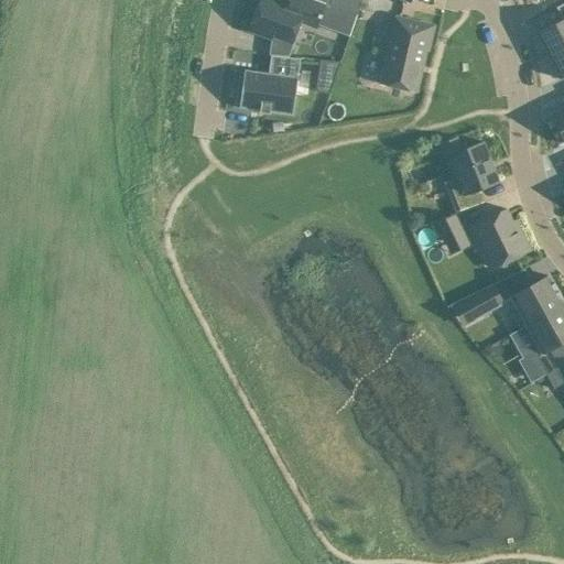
[(278,0),(259,0),(248,30),(272,39),(273,36),(293,44),(301,22),(316,28),(318,23),(326,2),(318,0),(283,0),(283,1),(278,0)]
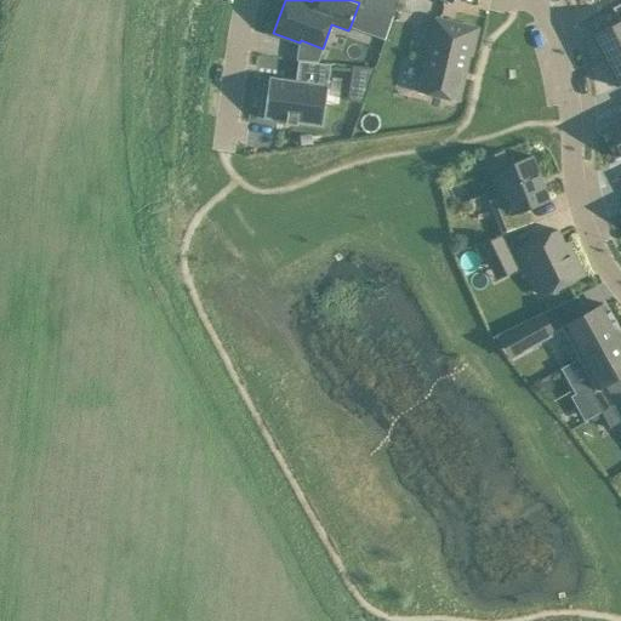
[(359,3),(351,26),(385,39),(393,16),(382,12),(364,5),(359,3)]
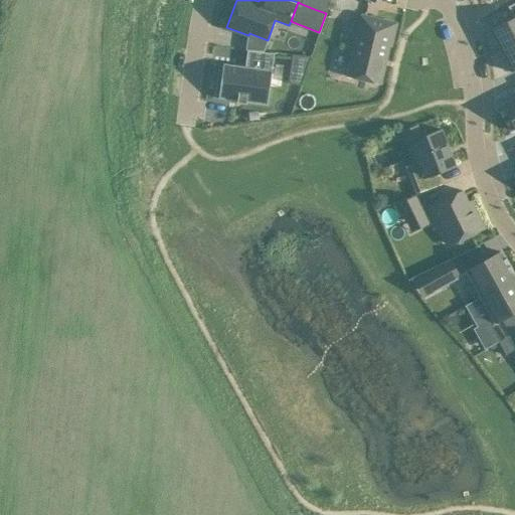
[(396,24),(361,15),(347,75),(380,83),(389,45),(391,46),(396,24)]
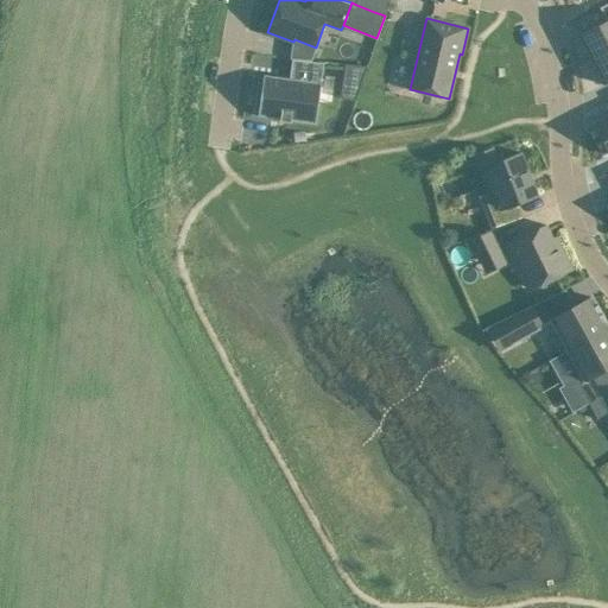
[(607,19),(607,20),(578,36),(590,61),(607,51),(607,19)]
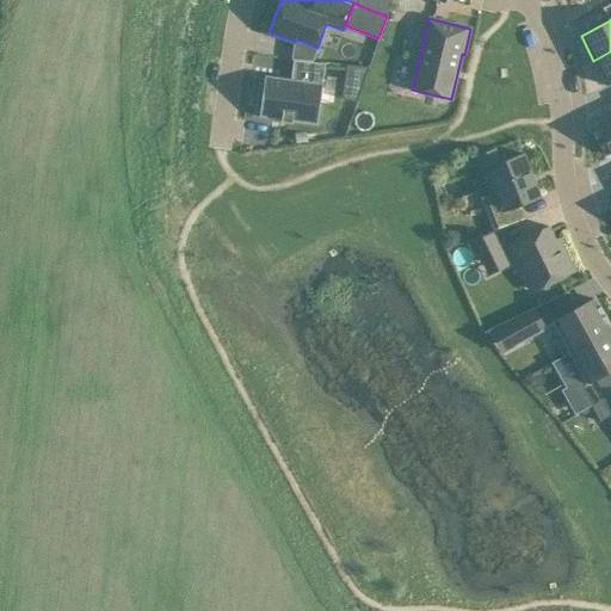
[(610,51),(593,61),(606,86),(610,82),(610,51)]
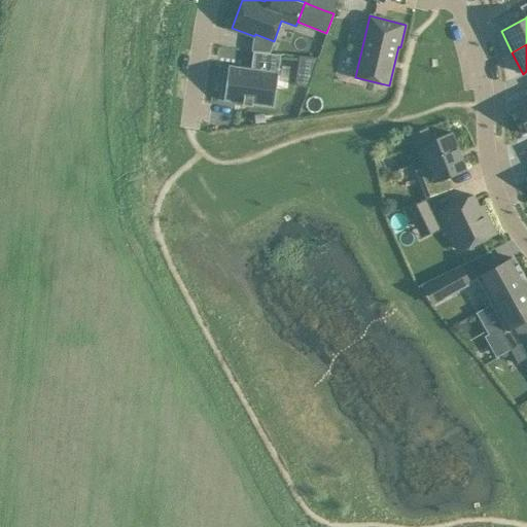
[(281,55),(253,51),(251,68),(229,65),(229,68),(224,67),(220,97),(224,97),(223,100),(274,107),(281,55)]
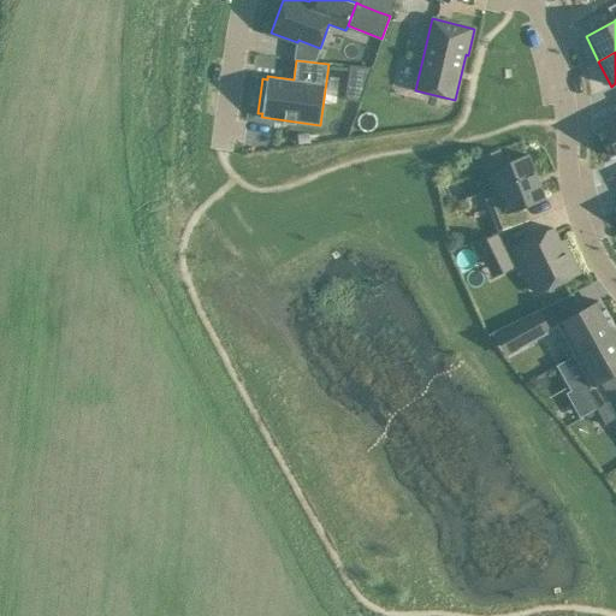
[(349,65),(348,77),(367,80),(371,67),(349,65)]
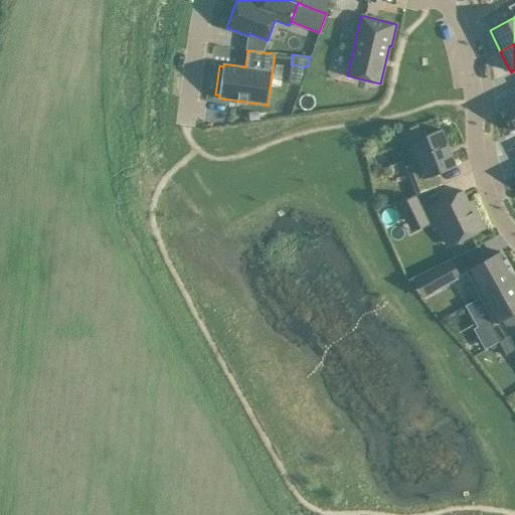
[(514,100),(506,105),(514,123),(514,100)]
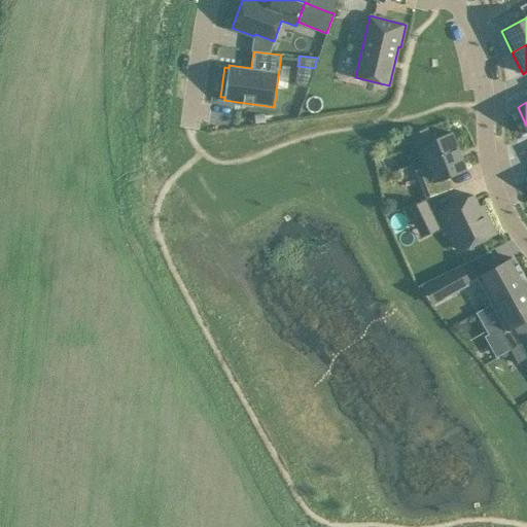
[(426,128),(417,131),(422,143),(430,139),(426,128)]
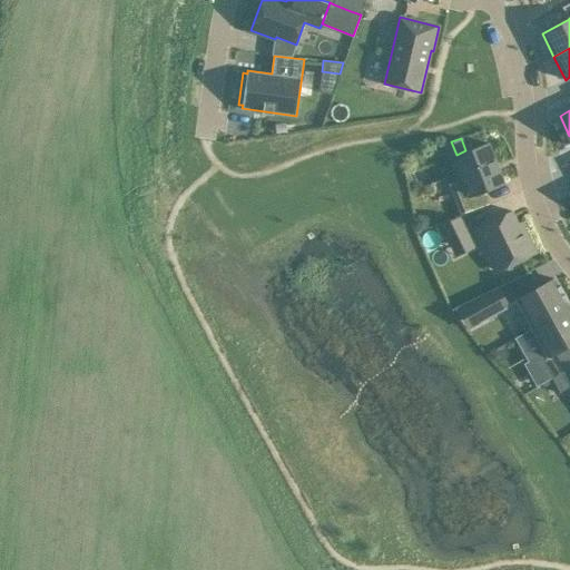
[(462,214),(484,206),(480,193),(503,184),(488,143),(465,150),(457,155),(454,155),(463,179),(450,184),(462,214)]
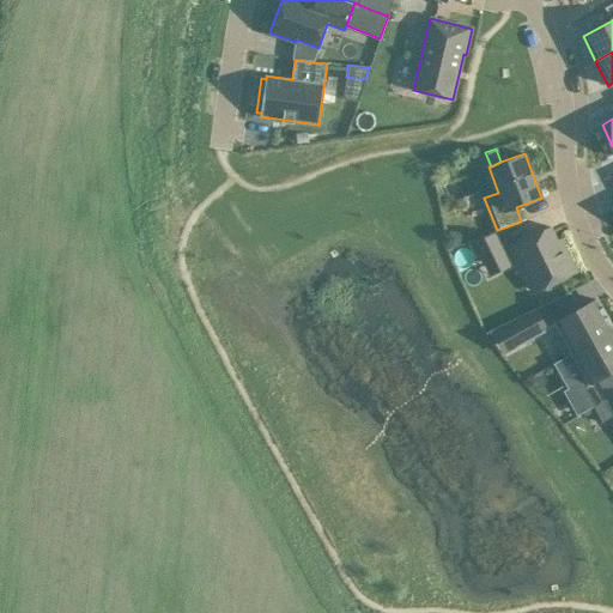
[(538,291),(577,272),(560,237),(557,240),(550,225),(510,246),(521,267),(525,266),(538,291)]
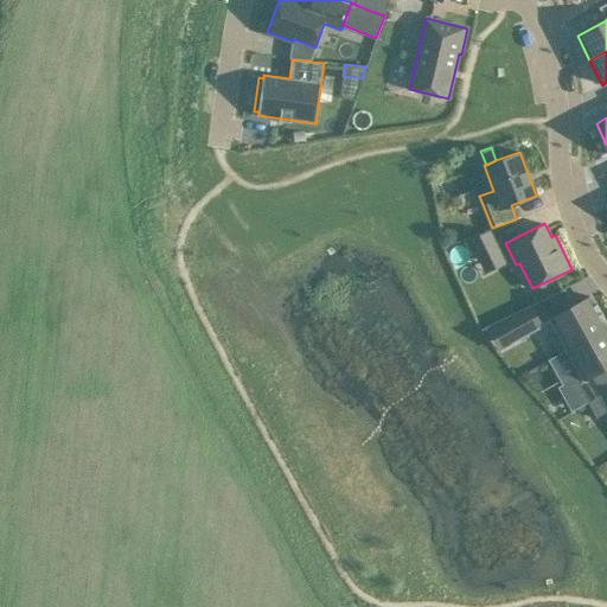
[(489,229),(464,238),(471,254),(475,251),(479,257),(498,249),(489,229)]
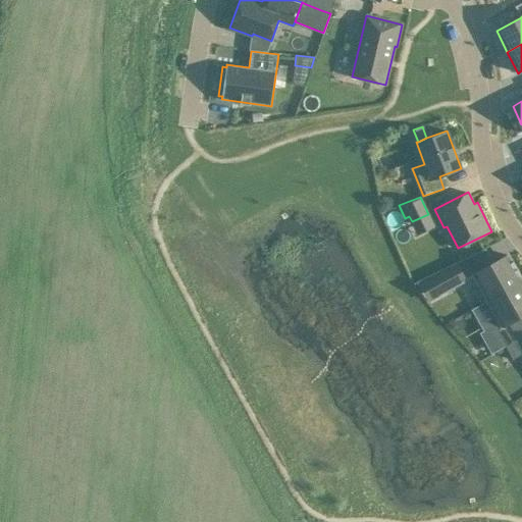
[(473,273),(487,301),(521,281),(521,279),(508,254),(473,273)]
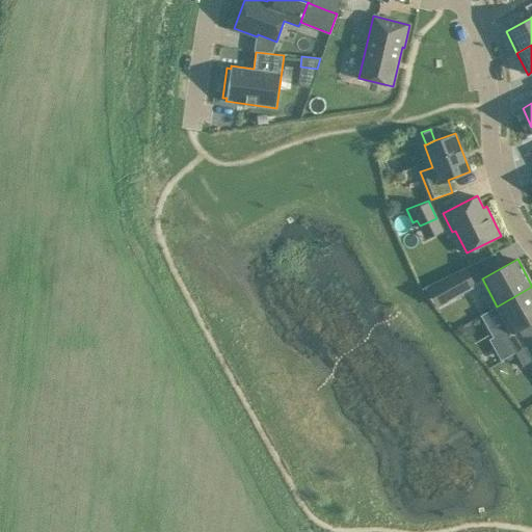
[(466,267),(436,281),(447,299),(475,284),(466,267)]
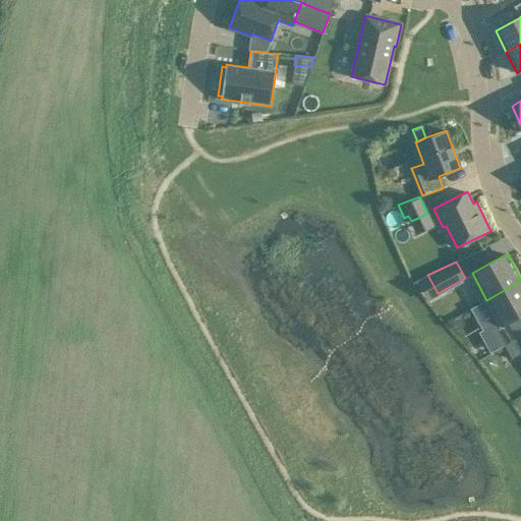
[(520,281),(486,300),(470,308),(471,310),(472,309),(484,331),(494,326),(503,342),(504,345),(520,335),(520,281)]
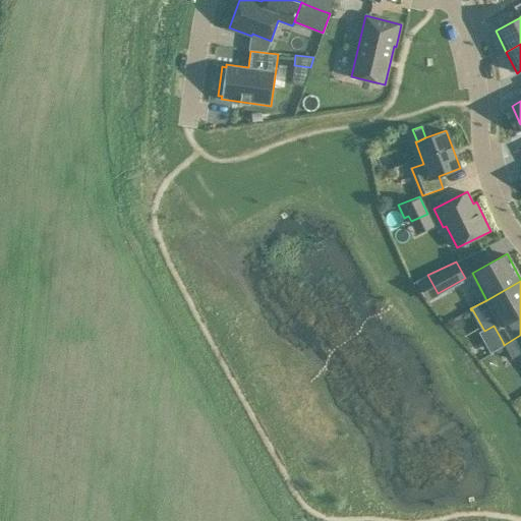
[(520,352),(520,335),(504,345),(506,348),(512,359),(520,352)]
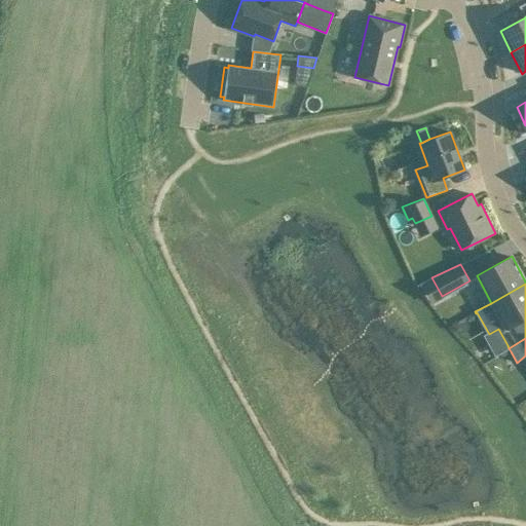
[(509,348),(500,353),(502,357),(511,351),(509,348)]
